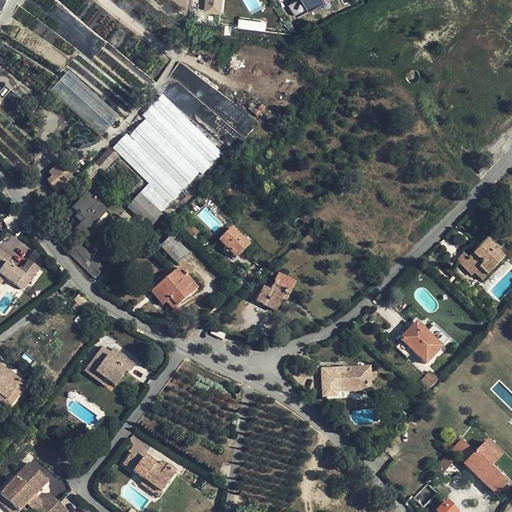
[(218,0),(218,1),(212,0),(204,0),(203,11),(216,13),(219,13),(220,0),(218,0)]
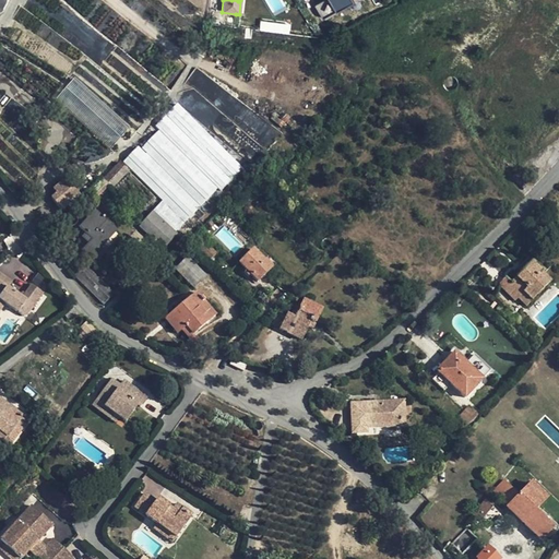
[(328,0),(334,13),(354,3),(352,0),(328,0)]
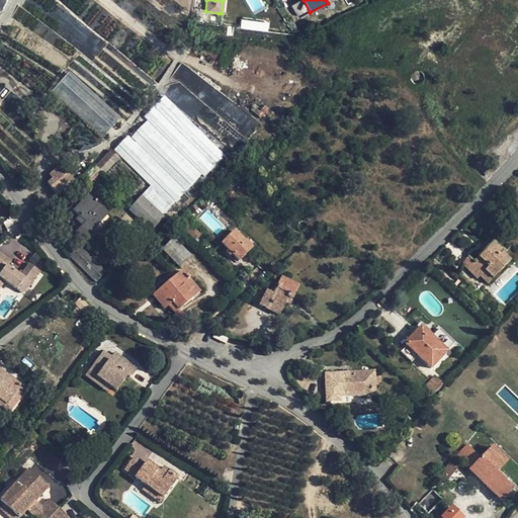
[(267,30),(268,23),(242,21),(241,28),(267,30)]
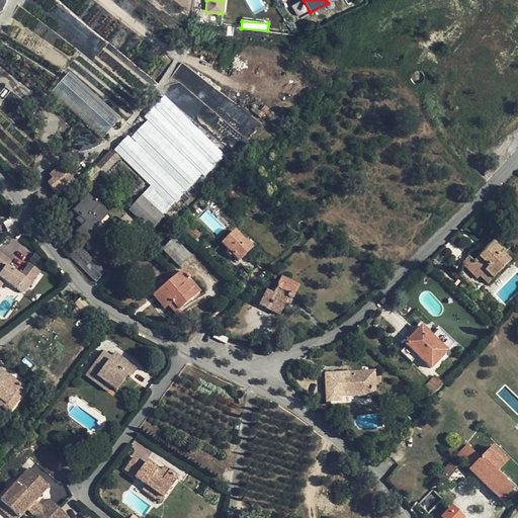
[(399,63),(411,75),(411,73),(412,71),(414,70),(416,69),(404,58),(399,63)]
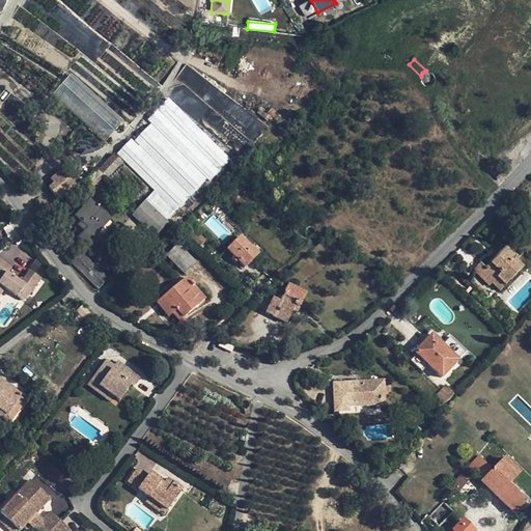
[(120,122),(81,87),(68,76),(51,94),(104,142),(120,122)]
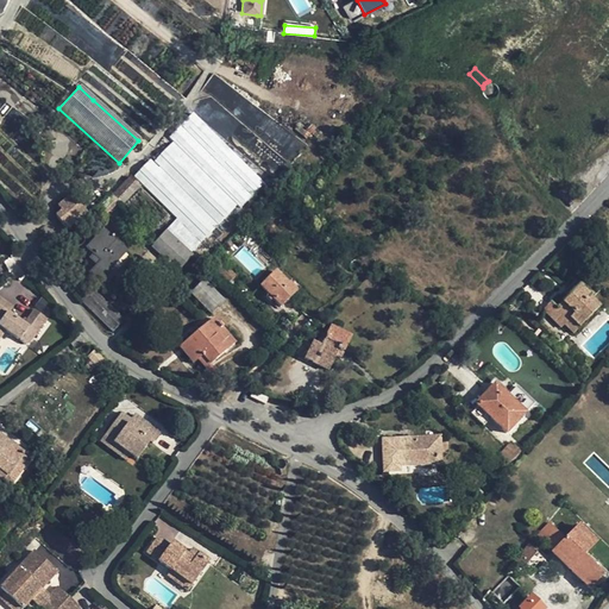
[(192,114),(180,126),(250,196),(263,183),(192,114)]
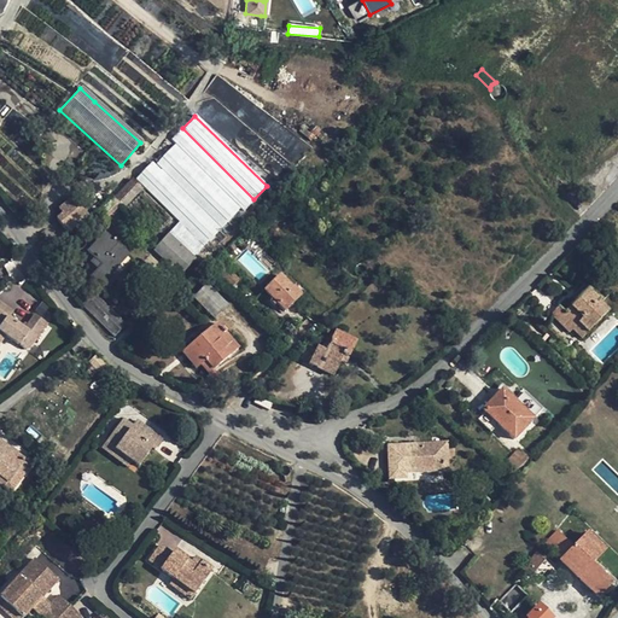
[(254,199),(182,128),(170,140),(243,211),(254,199)]
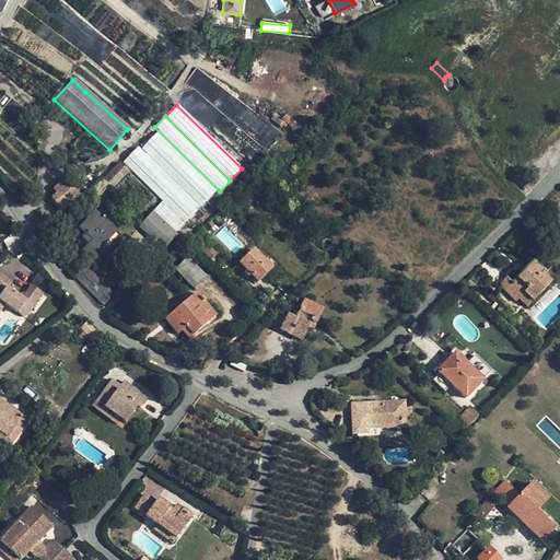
[(268,123),(254,139),(266,149),(280,133),(268,123)]
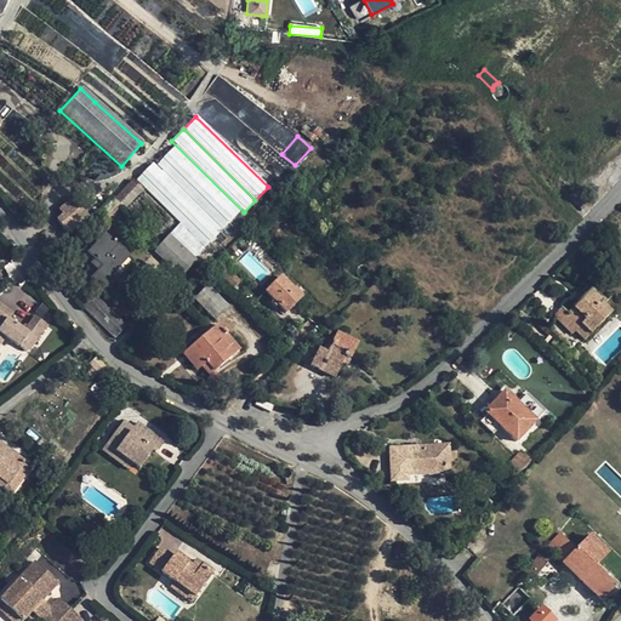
[(157,164),(163,170),(221,229),(239,211),(174,147),(157,164)]
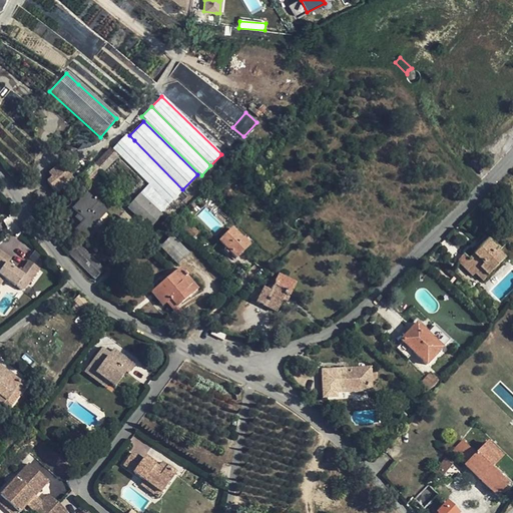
[(119,155),(132,141),(124,134),(111,147),(119,155)]
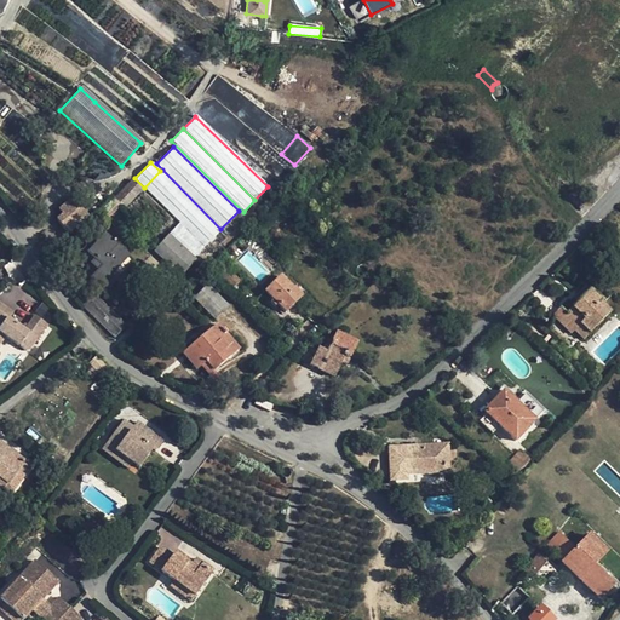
[(193,258),(220,229),(162,170),(160,171),(144,188),(179,223),(168,235),(193,258)]
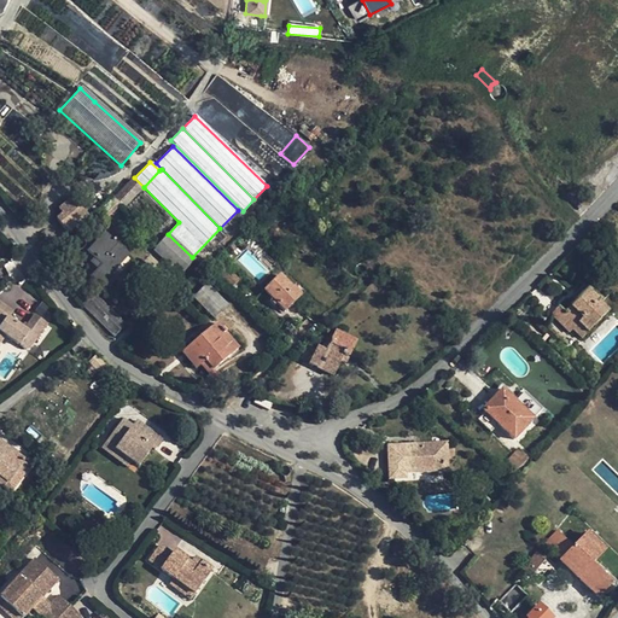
[(133,180),(120,192),(126,198),(138,186),(133,180)]
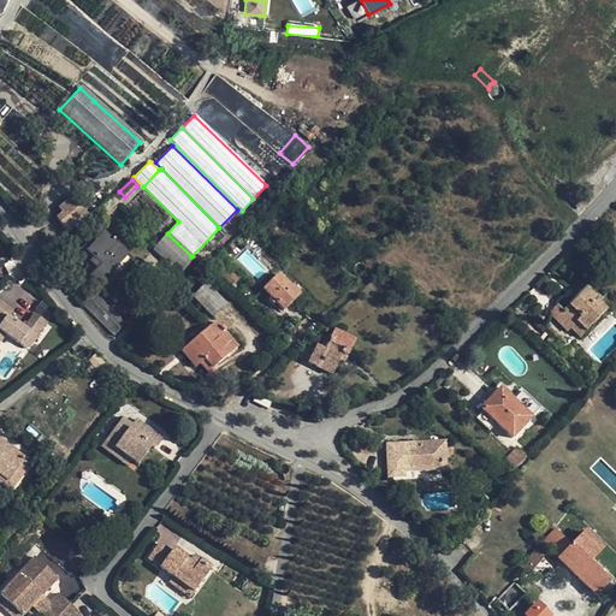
[(66,231),(87,214),(72,197),(58,208),(61,213),(55,218),(66,231)]
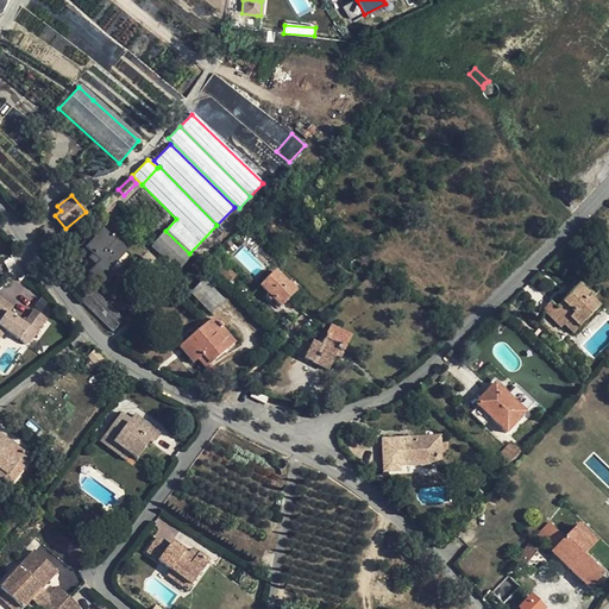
[(106,215),(119,202),(112,196),(92,214),(98,220),(105,214),(106,215)]
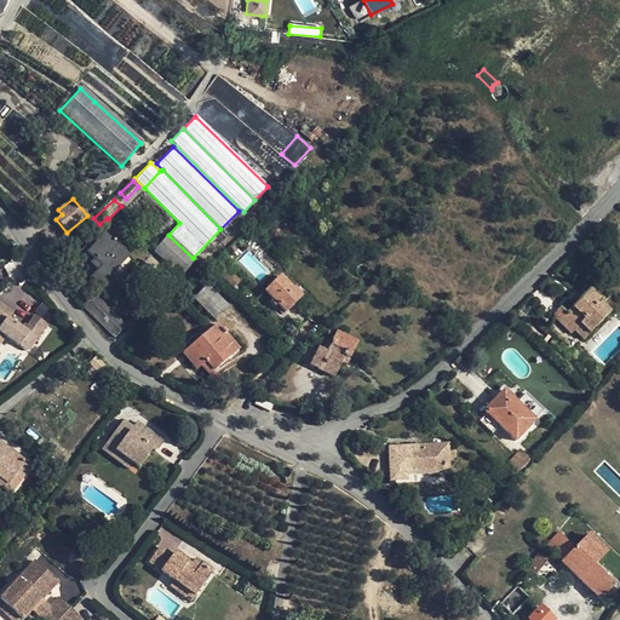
[(91,263),(98,270),(91,277),(105,291),(119,277),(113,273),(127,256),(104,234),(87,252),(95,259),(91,263)]
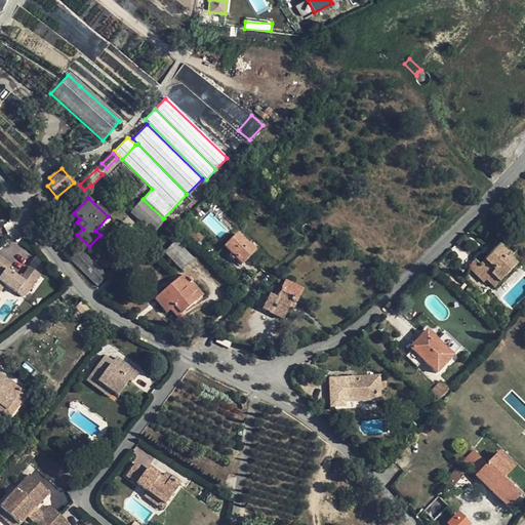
[(163,218),(143,199),(129,213),(153,234),(165,220),(163,218)]
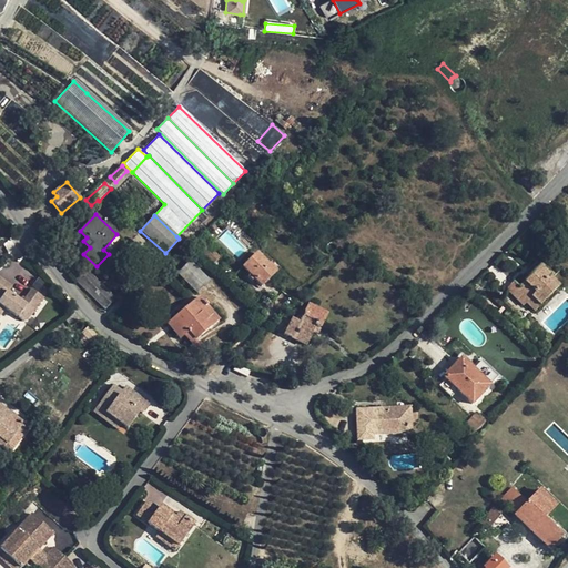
[(201,234),(192,243),(211,263),(217,256),(202,242),(205,239),(201,234)]
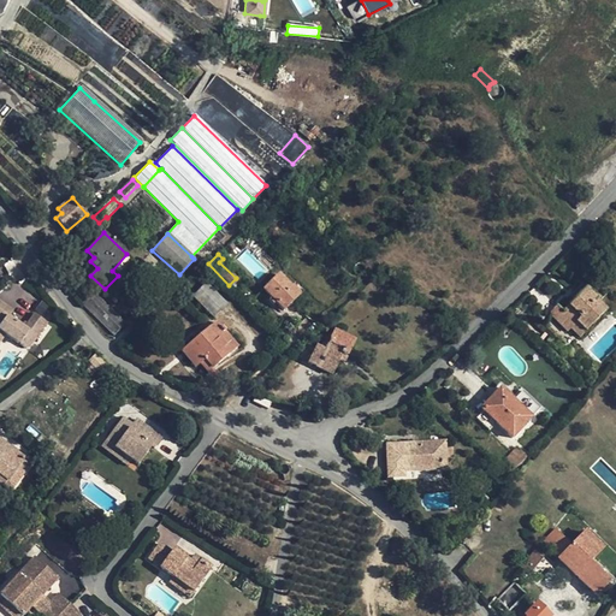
[(283,311),(297,296),(278,274),(262,289),(283,311)]
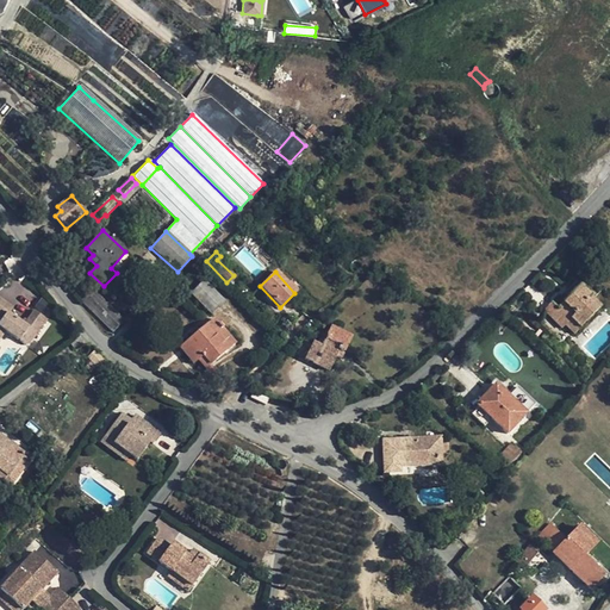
[(191,293),(191,294),(198,300),(210,288),(203,280),(191,293)]
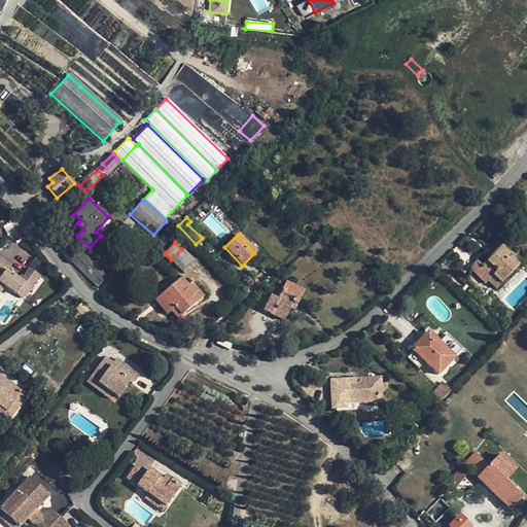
[(494,252),(489,257),(481,266),(476,260),(469,267),(486,283),(488,281),(493,276),(500,284),(519,266),(496,243),(491,248),(494,252)]
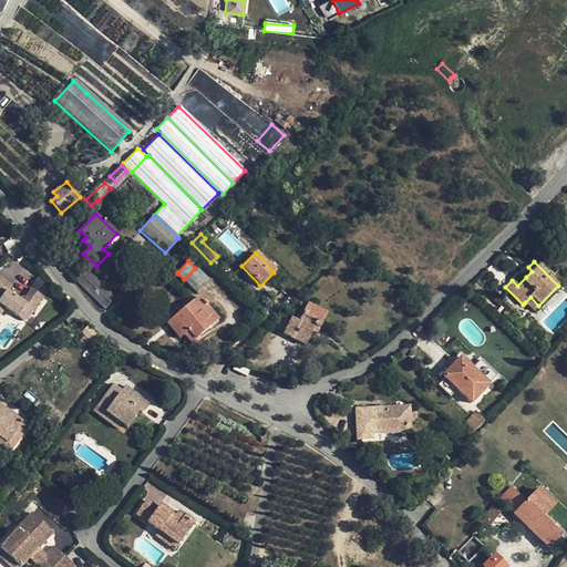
[(523,272),(526,277),(532,271),(528,267),(523,272)]
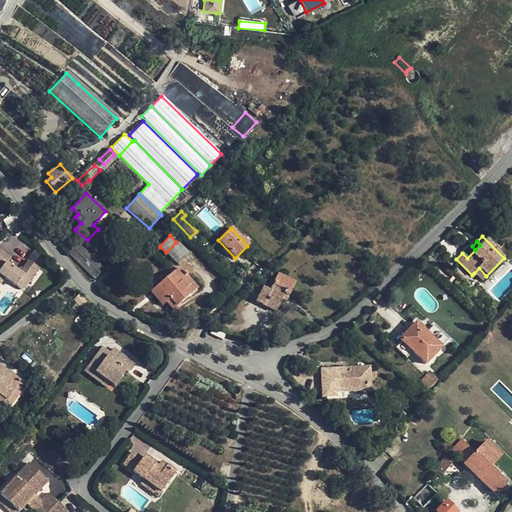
[(94,279),(104,268),(77,242),(67,252),(94,279)]
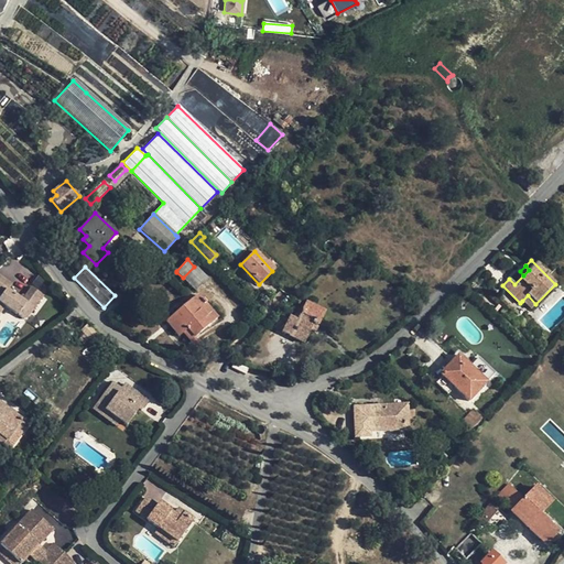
[(206,279),(194,267),(183,278),(195,291),(206,279)]
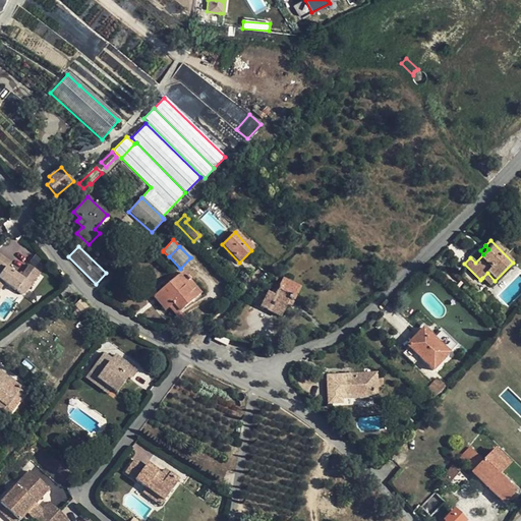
[(0,268),(3,270),(6,266),(10,261),(0,252),(0,268)]
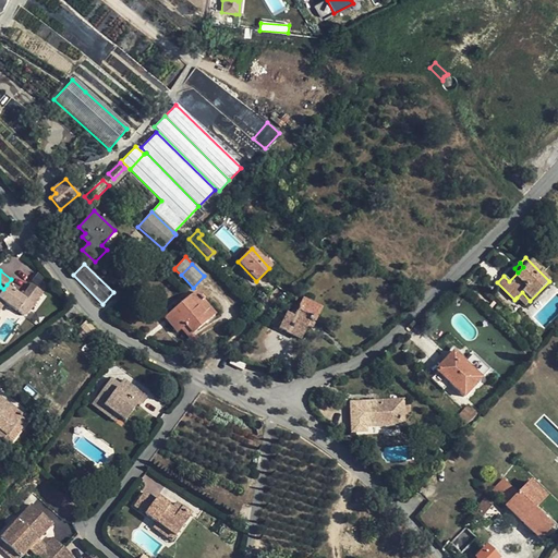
[(0,293),(5,300),(7,299),(25,314),(33,305),(31,303),(40,290),(31,282),(20,295),(7,284),(3,289),(0,293)]
